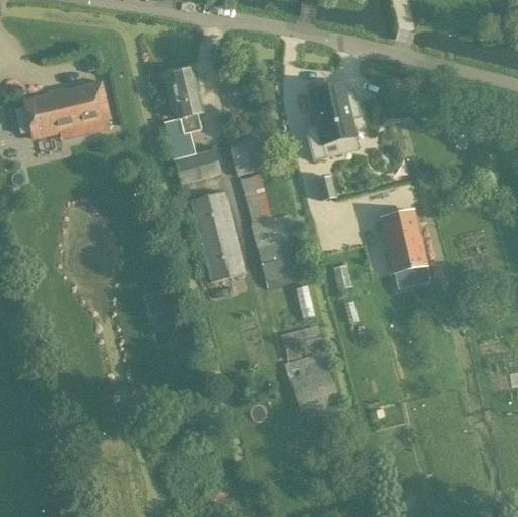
[(193,69),(169,75),(180,118),(166,122),(175,159),(197,154),(191,132),(202,129),(198,114),(203,112),(193,69)]
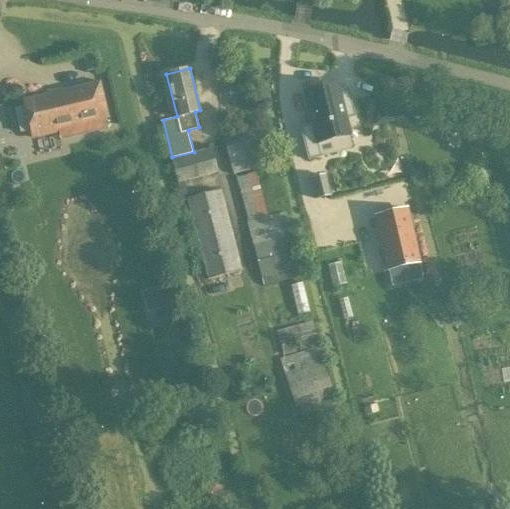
[(21,131),(32,129),(33,134),(109,117),(101,81),(25,99),(26,105),(15,107),(21,131)]
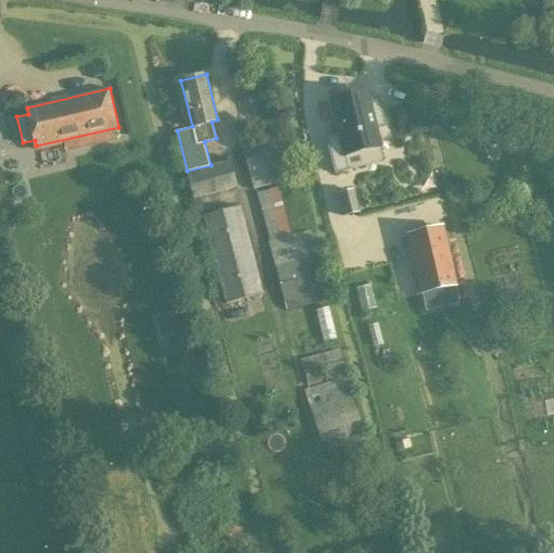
[(339,134),(327,137),(336,172),(349,168),(345,154),(381,146),(377,126),(387,124),(379,96),(369,98),(367,89),(330,99),(339,134)]
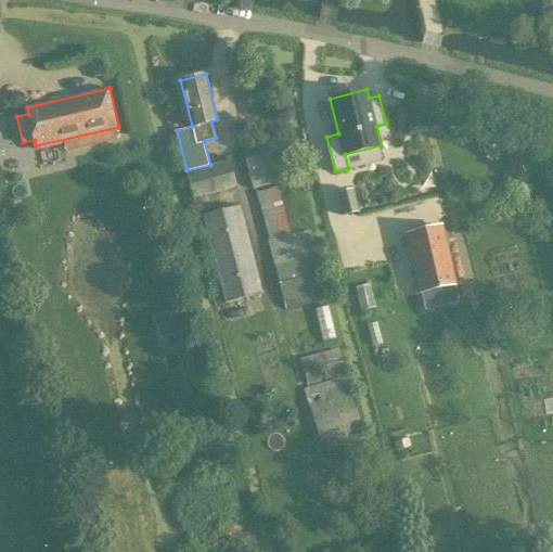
[(244,146),(255,189),(296,177),(284,135),(244,146)]
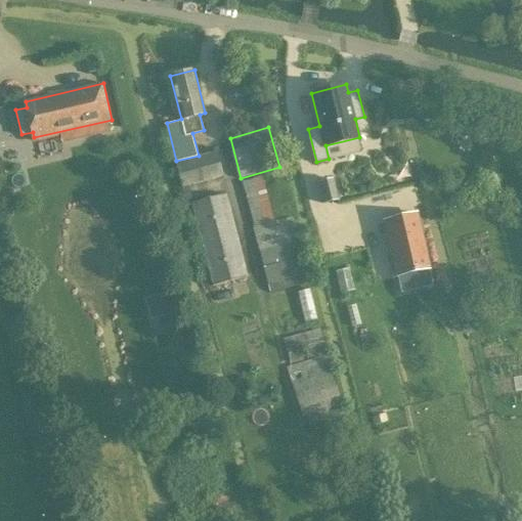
[(184,185),(224,174),(218,150),(177,162),(184,185)]
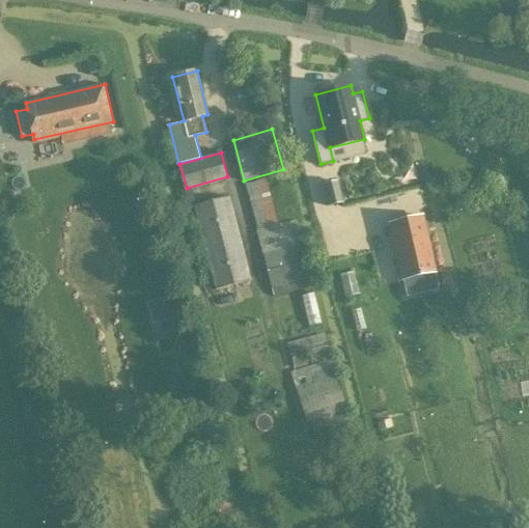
[(258,228),(278,222),(266,177),(246,183),(258,228)]
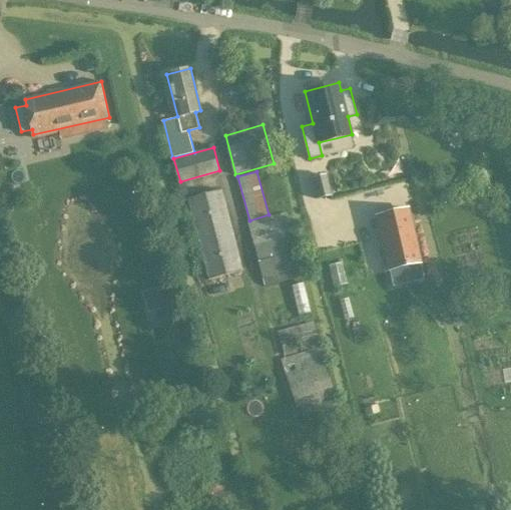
[(327,174),(313,177),(318,197),(332,194),(327,174)]
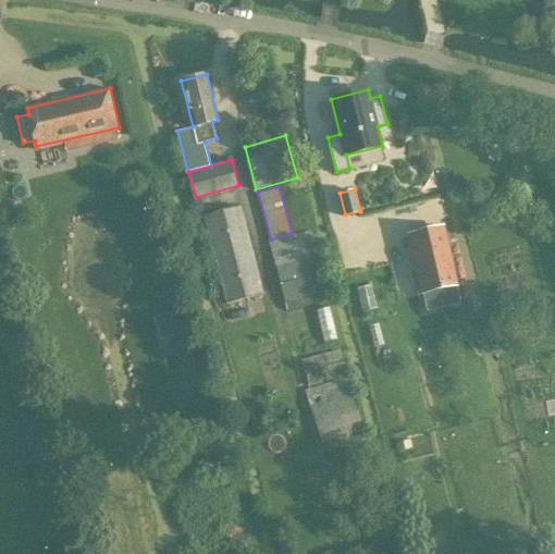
[(227,303),(263,293),(241,205),(205,214),(227,303)]
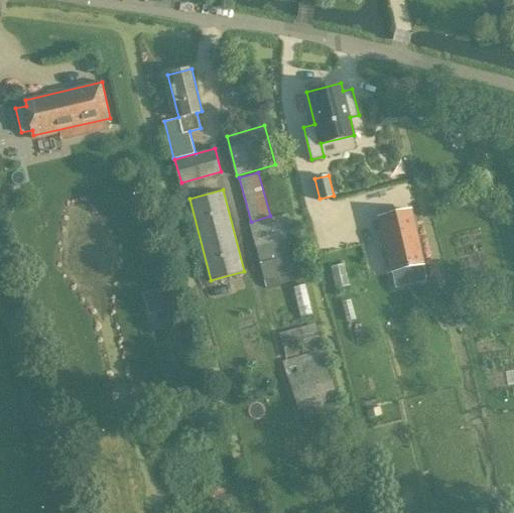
[(411,208),(378,216),(384,243),(391,271),(424,263),(411,208)]
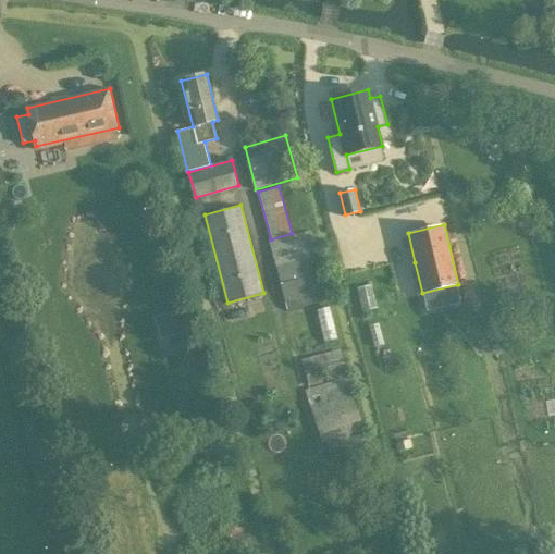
[(312,231),(270,242),(285,300),(287,310),(329,299),(327,290),(328,290),(312,231)]
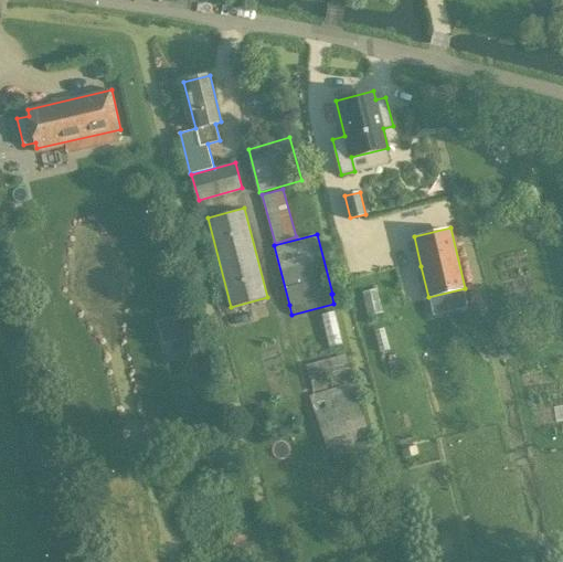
[(181,316),(161,320),(167,342),(187,337),(192,336),(187,315),(181,316)]
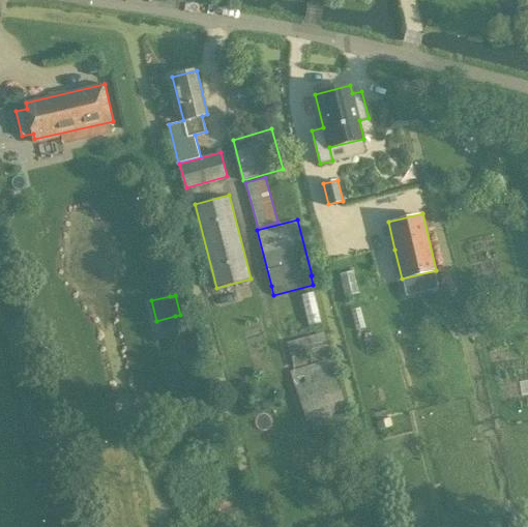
[(294,368),(309,363),(305,353),(309,352),(311,361),(330,356),(324,331),(287,342),(294,368)]
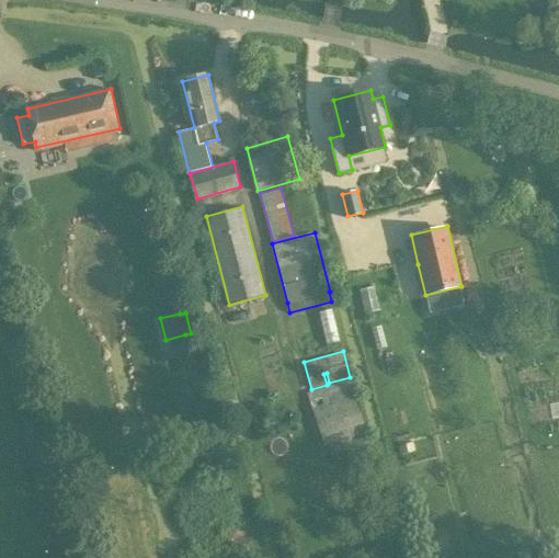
[(309,393),(326,446),(329,445),(332,454),(369,442),(366,432),(349,380),(309,393)]
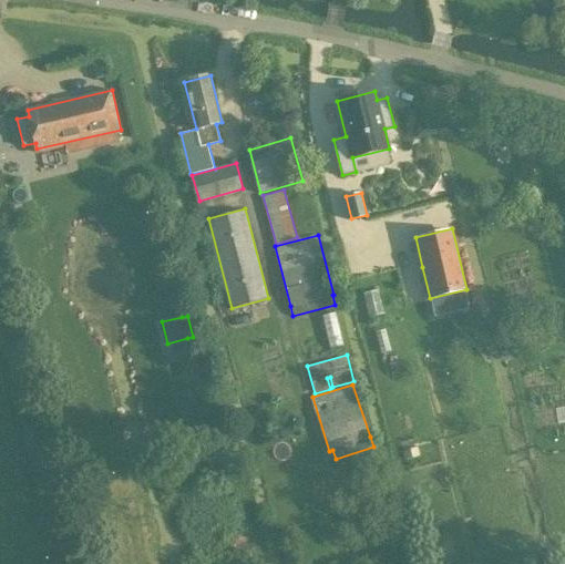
[(408,471),(443,461),(435,433),(400,442),(408,471)]
